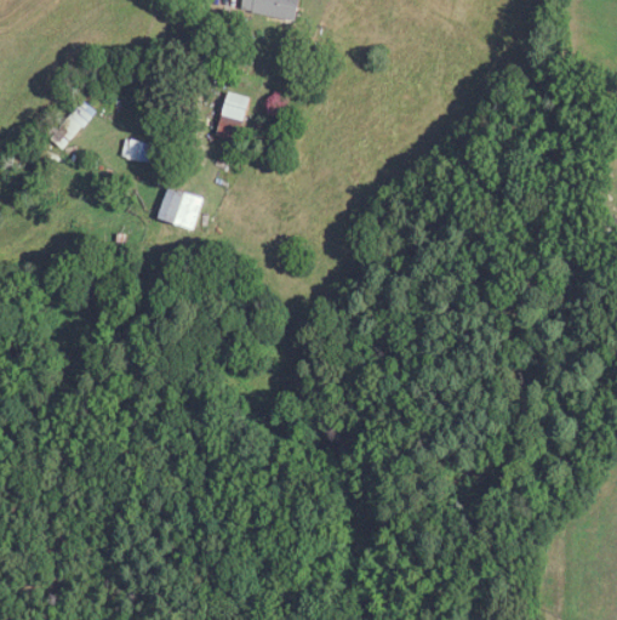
[(243,0),(241,12),(296,20),(298,0),(243,0)]
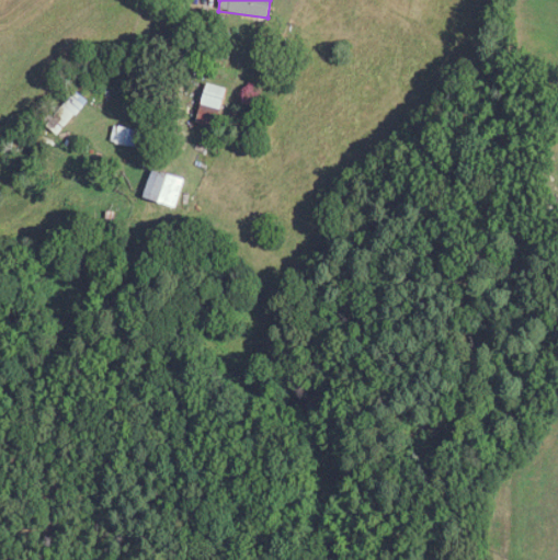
[(226,89),(206,83),(195,123),(216,127),(226,89)]
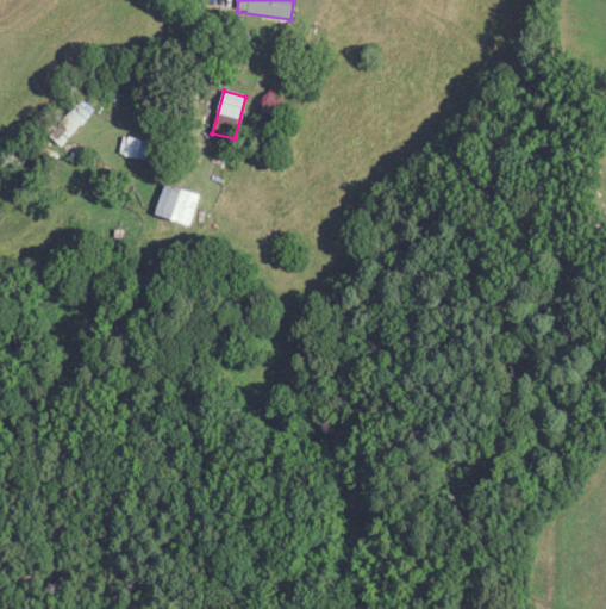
[(94,110),(81,98),(48,135),(61,147),(94,110)]
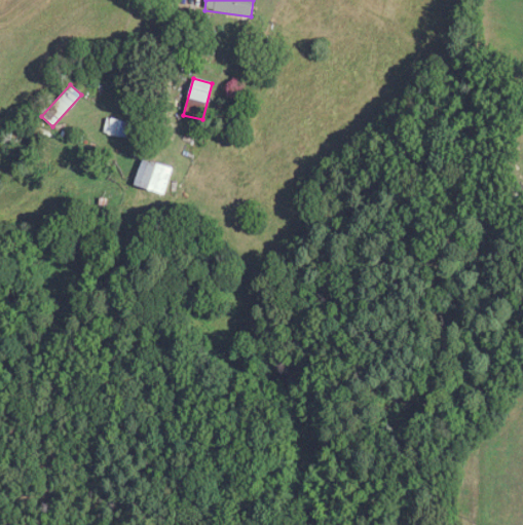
[(145,126),(106,117),(103,133),(141,142),(145,126)]
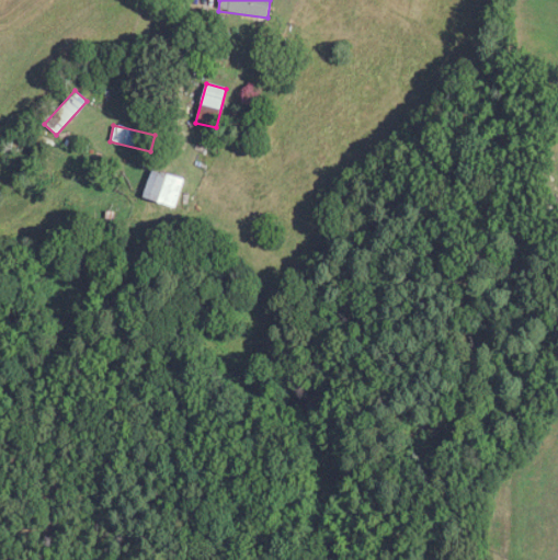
[(175,207),(183,179),(150,170),(143,198),(175,207)]
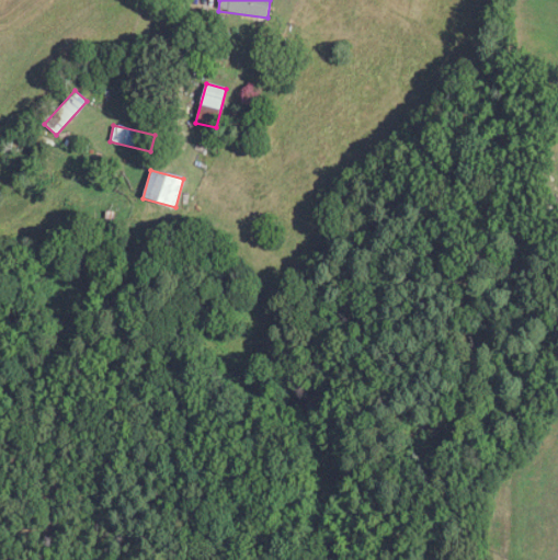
All buildings are outlined.
